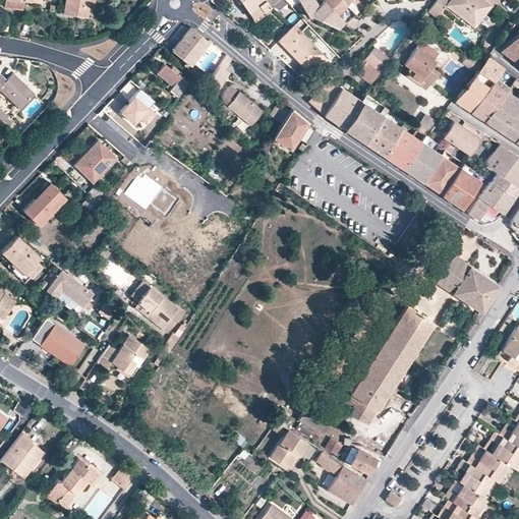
[(24,10),(25,2),(11,0),(6,0),(5,8),(24,10)]
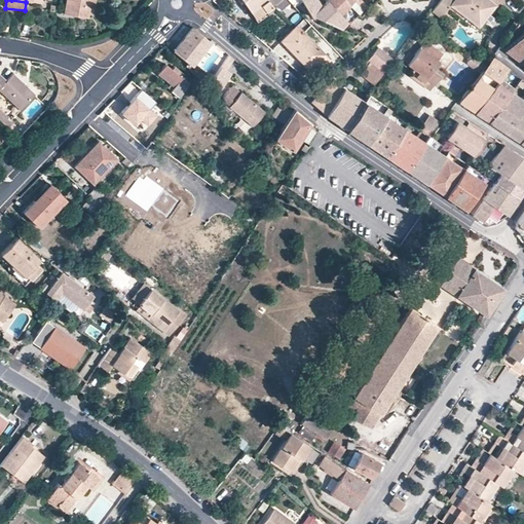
[(96,0),(97,0),(67,0),(65,14),(89,19),(90,9),(91,0),(96,0)]
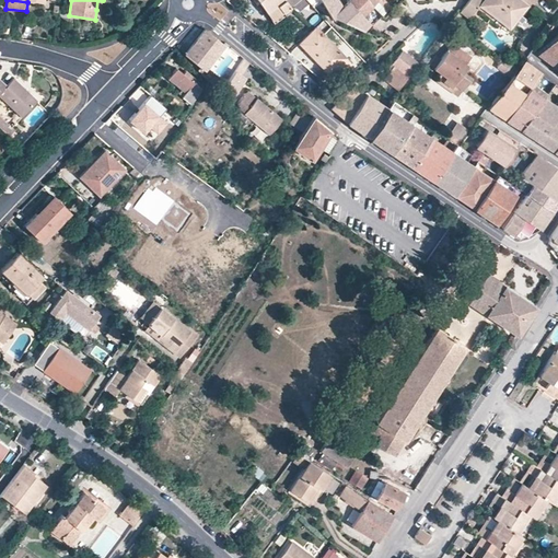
[(290,4),(286,0),(254,0),(255,0),(258,4),(260,3),(276,24),(287,15),(286,13),(292,8),(290,4)]
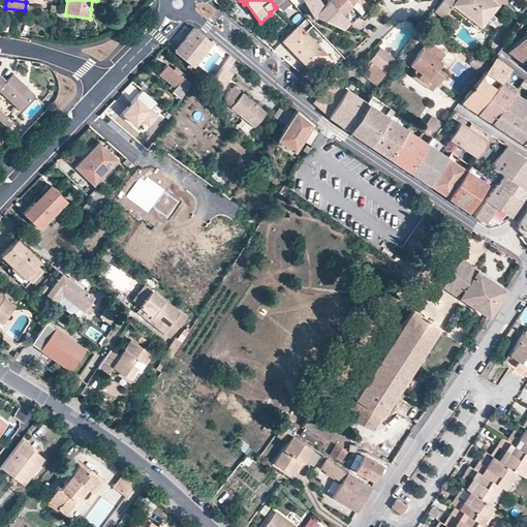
[(304,0),(305,1),(315,18),(316,17),(318,13),(323,8),(318,0),(304,0)]
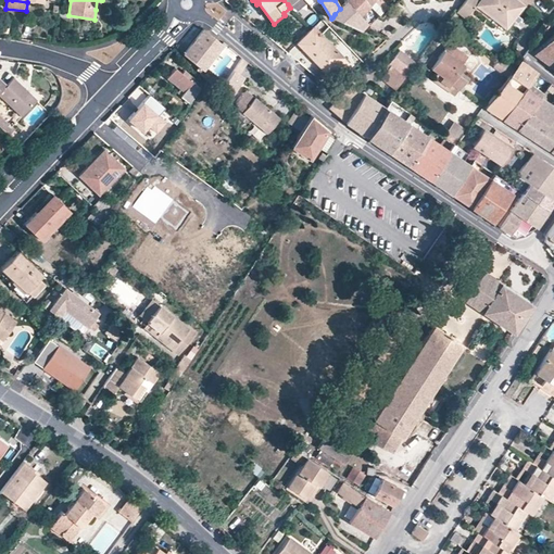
[(372,8),(364,0),(349,0),(348,2),(368,24),(374,19),(367,12),(372,8)]
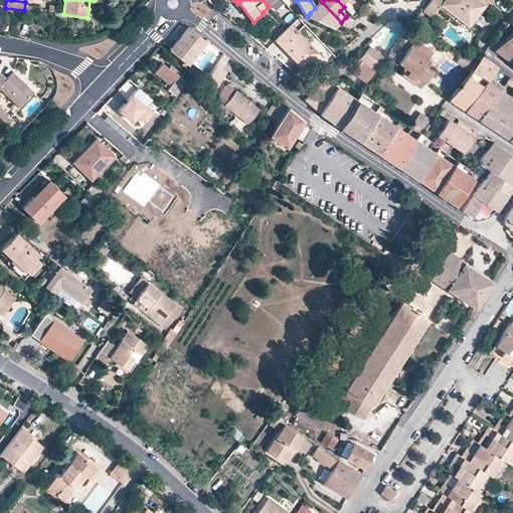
[(360,7),(354,0),(337,0),(344,7),(353,16),(360,7)]
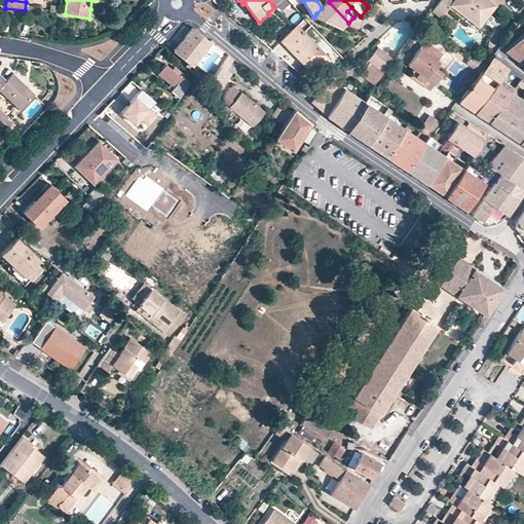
[(442,0),(434,12),(446,22),(453,12),(449,9),(451,6),(481,28),(497,6),(500,8),(506,0),(442,0)]
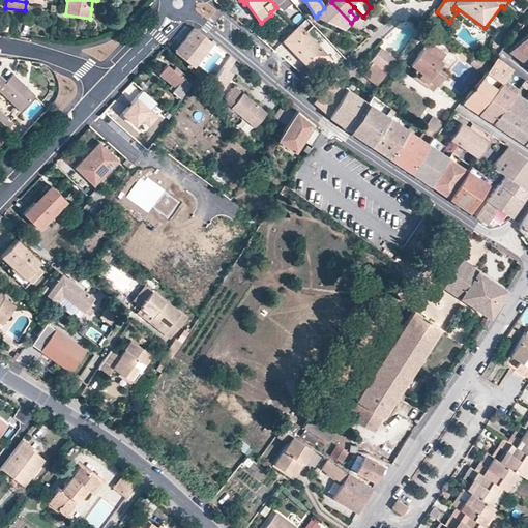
[(319,13),(317,17),(319,18),(335,26),(345,29),(351,23),(331,2),(326,7),(324,8),(319,13)]
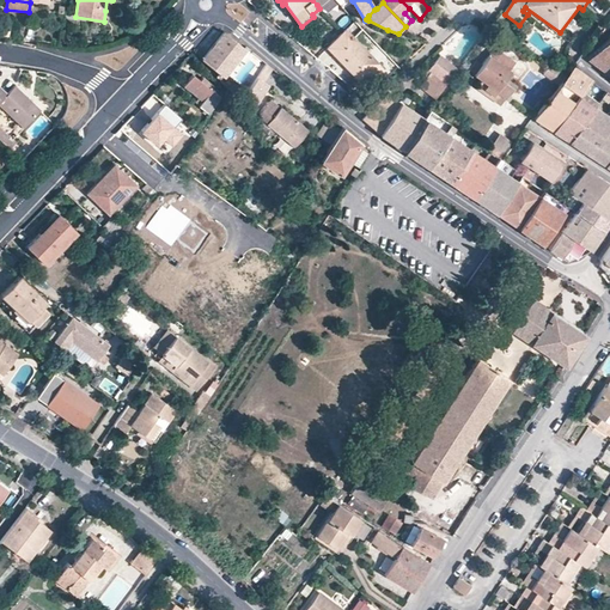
[(0,35),(10,36),(12,24),(1,23),(0,28),(0,35)]
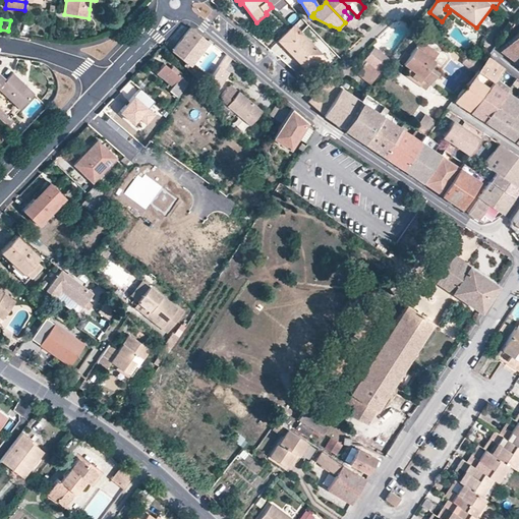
[(292,31),(280,42),(307,70),(313,64),(321,71),(331,63),(296,26),(292,31)]
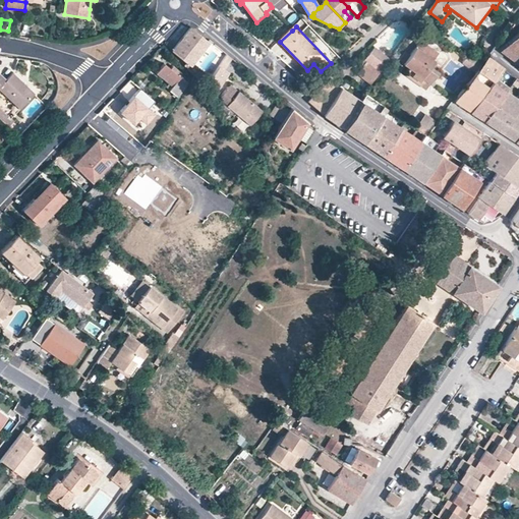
[(192,30),(173,53),(174,54),(188,65),(186,68),(188,71),(211,43),(192,30)]
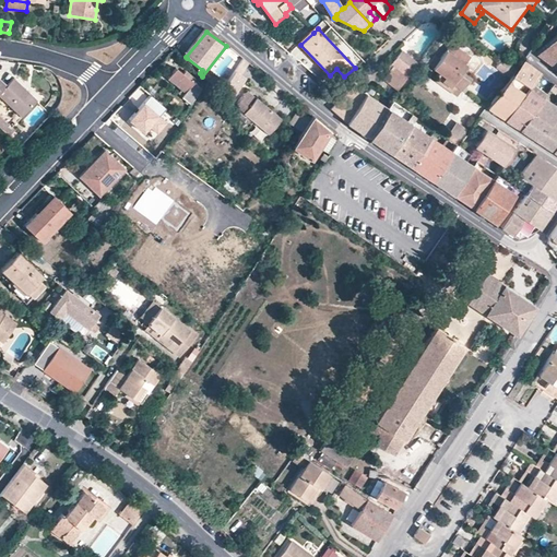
[(556,38),(538,55),(556,68),(556,38)]
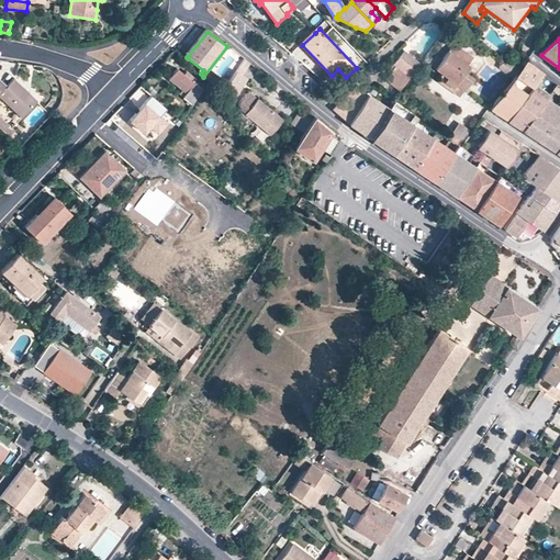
[(439,81),(461,98),(474,79),(466,74),(470,67),(469,66),(474,59),(455,45),(444,62),(438,57),(433,65),(437,68),(437,70),(444,75),(439,81)]
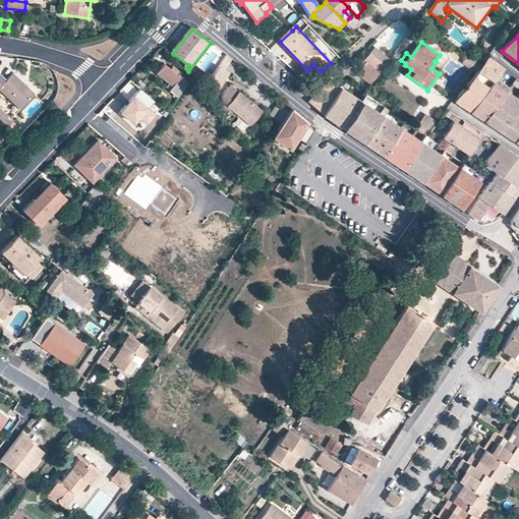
[(388,65),(392,60),(377,48),(371,54),(388,66),(388,65)]
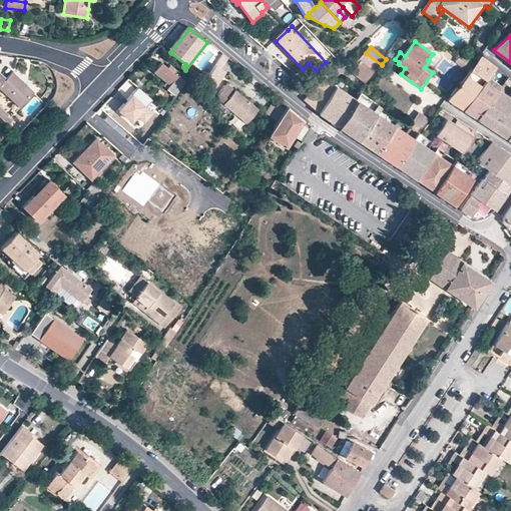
[(366,84),(382,65),(366,53),(360,60),(362,62),(353,74),(366,84)]
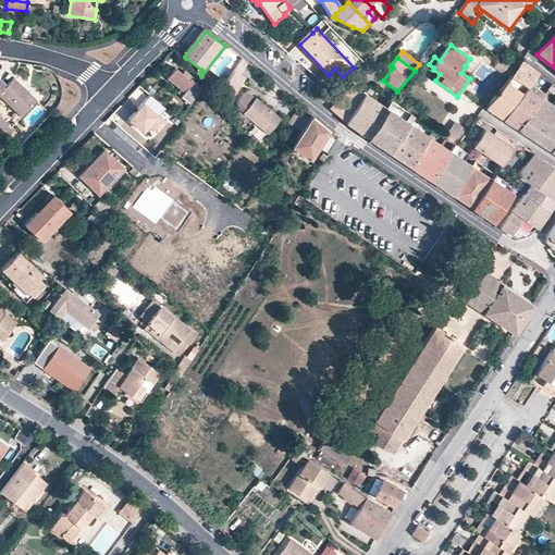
[(244,59),(236,72),(243,76),(250,64),(244,59)]
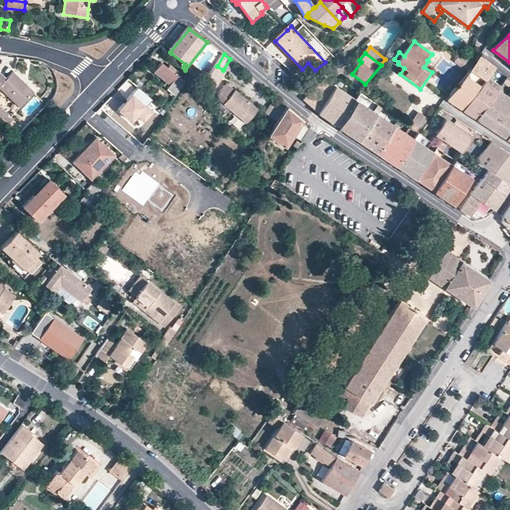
[(481,57),(472,68),(470,71),(448,98),(447,99),(459,107),(463,110),(486,81),(486,82),(489,78),(497,69),(481,57)]
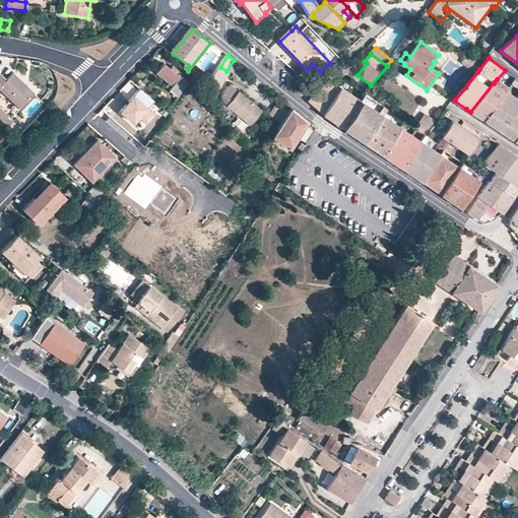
[(189,78),(185,73),(183,75),(174,68),(171,71),(165,66),(157,74),(170,84),(174,87),(171,91),(170,92),(180,99),(190,84),(190,81),(189,78)]
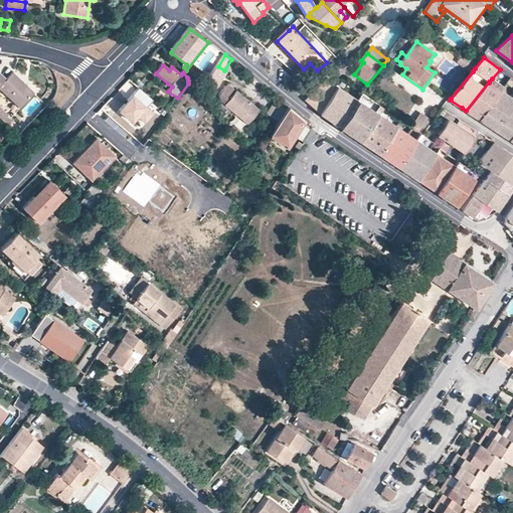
[(218,66),(216,65),(207,80),(217,88),(227,72),(224,70),(218,66)]
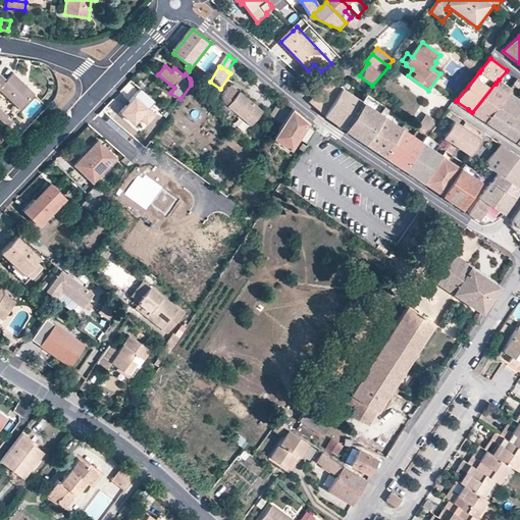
[(0,89),(22,110),(37,96),(13,74),(7,82),(0,73),(0,89)]
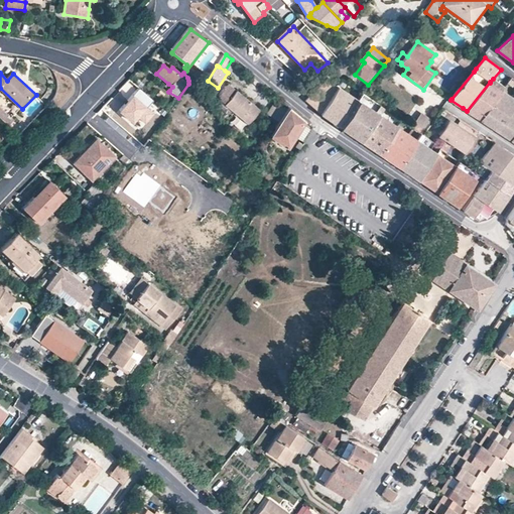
[(490,82),(467,111),(480,119),(502,92),(505,88),(493,79),(490,83),(490,82)]
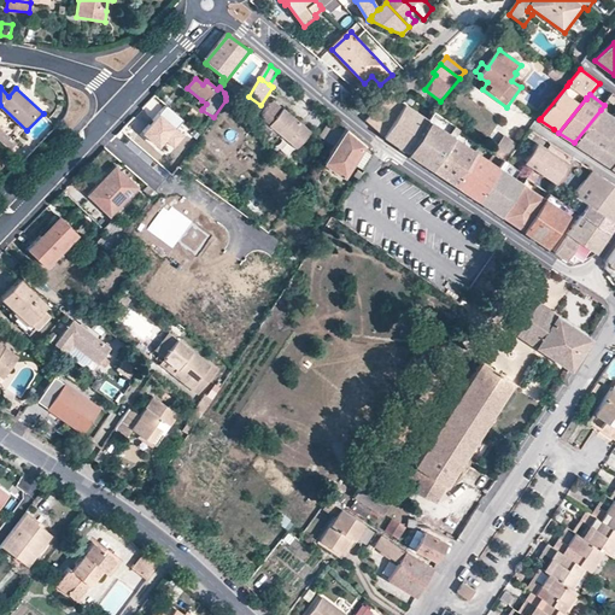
[(385,136),(405,104),(393,97),(368,122),(385,136)]
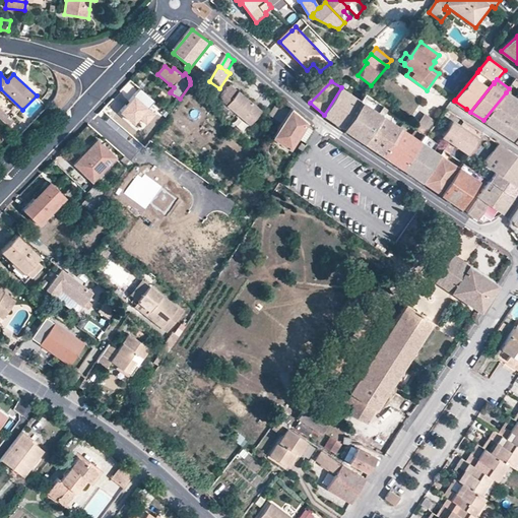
[(251,126),(262,113),(231,85),(219,100),(233,111),(229,115),(234,119),(238,115),(251,126)]
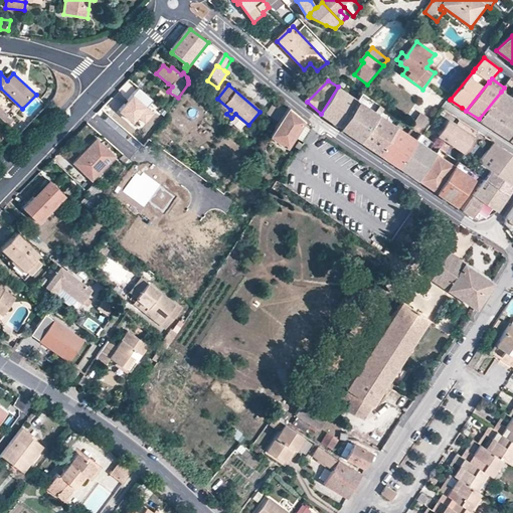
[(358,101),(338,87),(321,114),(341,128),(358,101)]
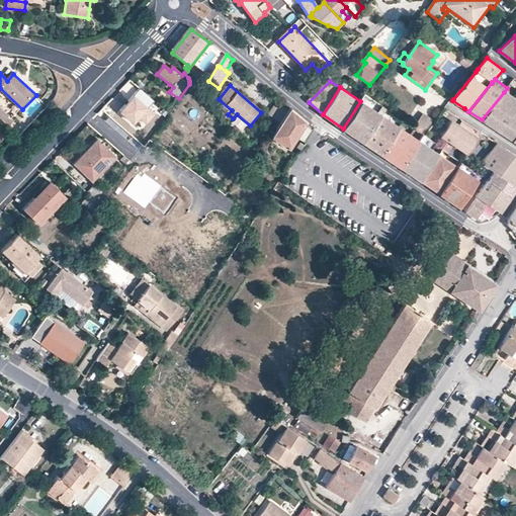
[(134,124),(151,105),(136,92),(118,110),(134,124)]
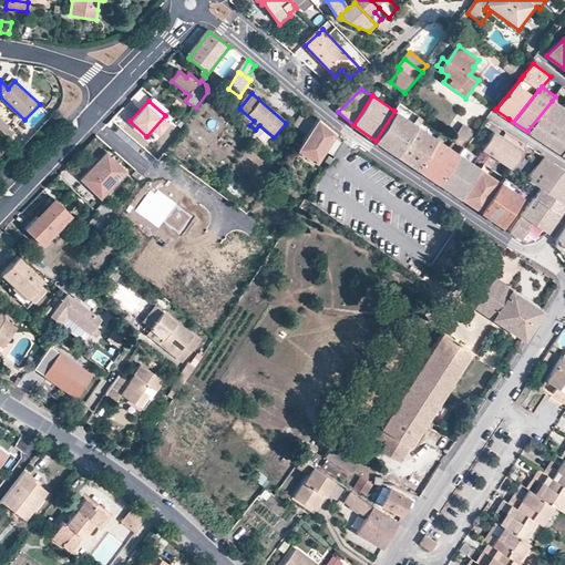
[(564,109),(552,101),(527,131),(544,142),(561,153),(564,147),(564,109)]
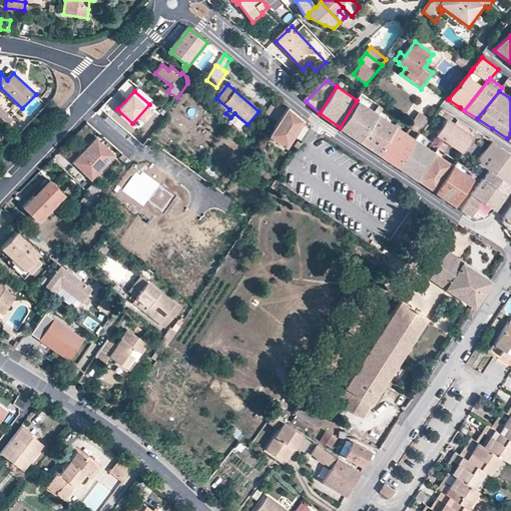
[(381,107),(362,93),(357,100),(340,127),(359,140),(381,107)]
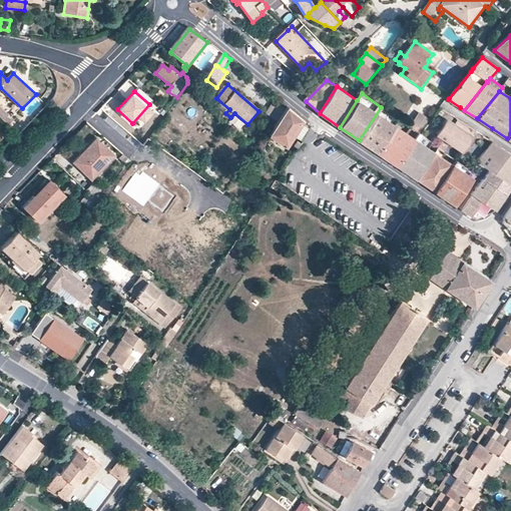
[(0,104),(0,116),(10,125),(16,119),(0,104)]
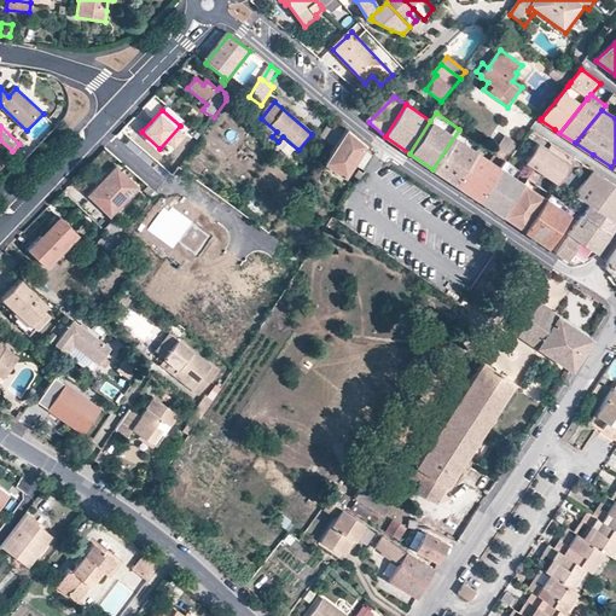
[(184,141),(192,149),(201,135),(190,126),(184,133),(189,137),(184,141)]
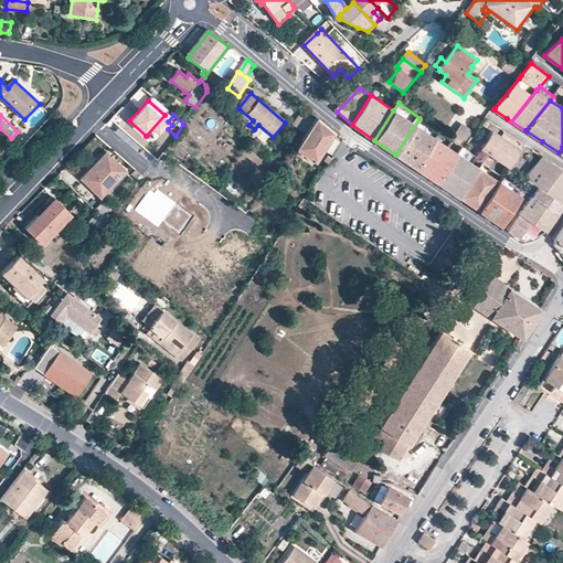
[(429,125),(420,118),(395,155),(416,169),(436,140),(442,133),(436,129),(432,137),(424,133),(429,125)]
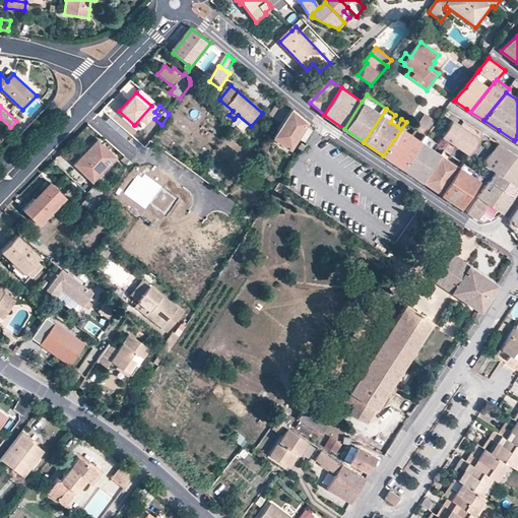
[(303,151),(316,131),(292,110),(270,143),(274,145),(277,142),(290,150),(294,146),(303,151)]
